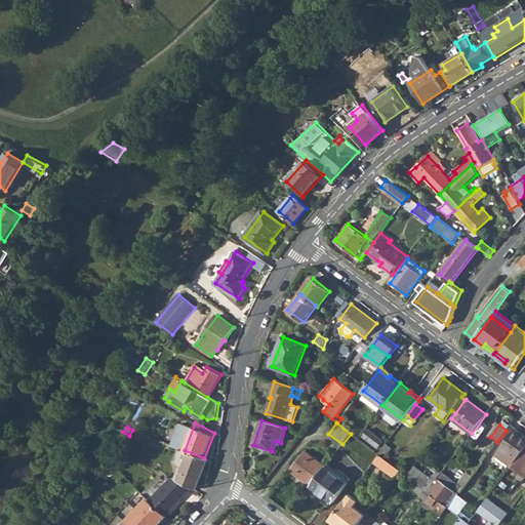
[(511,467),(524,447),(524,436),(515,429),(495,455),(511,467)]
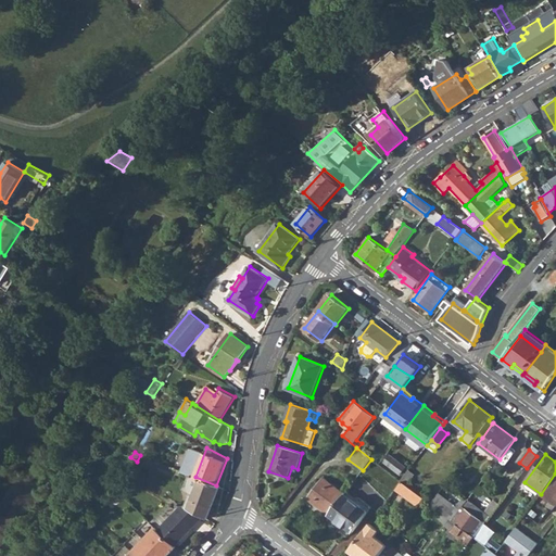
[(401,475),(406,467),(390,455),(386,462),(401,475)]
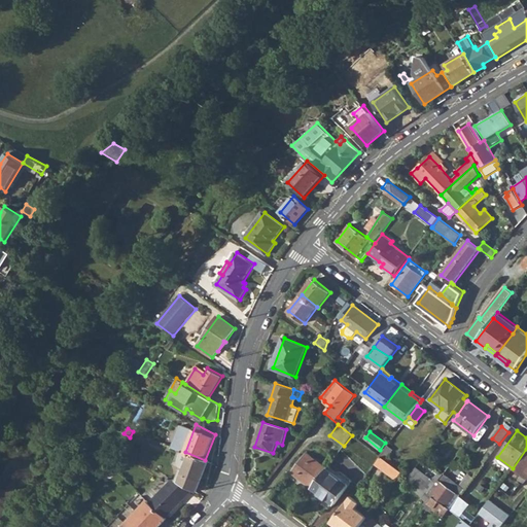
[(362,442),(377,454),(380,450),(365,437),(362,442)]
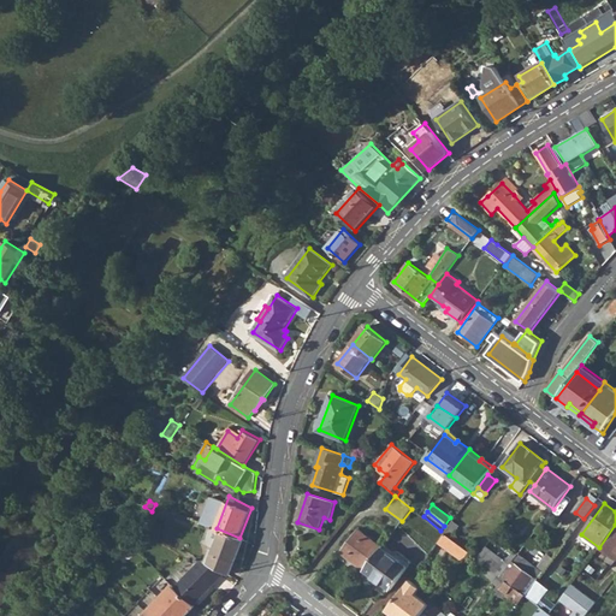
[(445,534),(451,538),(461,526),(454,520),(444,533),(445,534)]
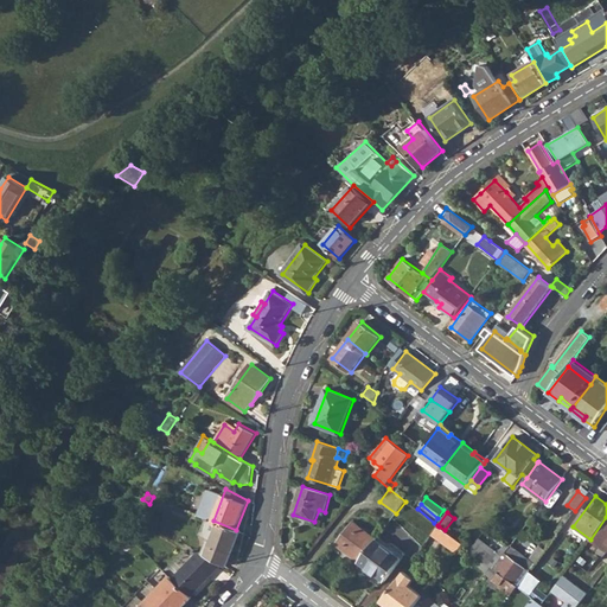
[(606,517),(590,540),(606,553),(606,550),(606,517)]
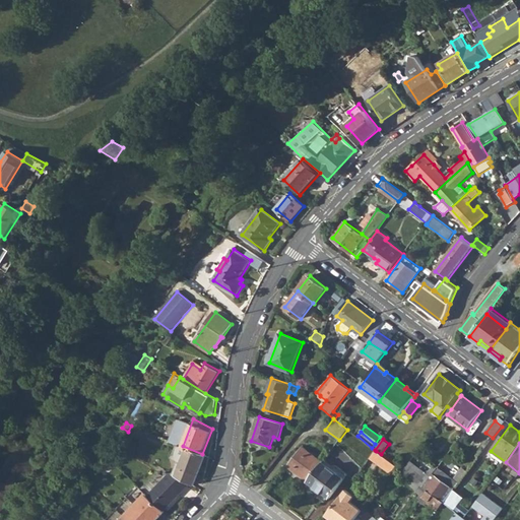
[(202,454),(183,446),(178,444),(173,456),(183,460),(180,467),(178,466),(175,474),(191,483),(194,484),(205,455),(202,454)]
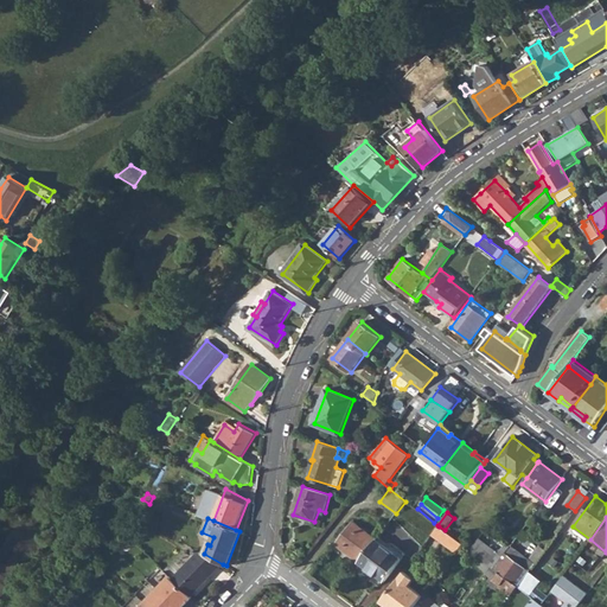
[(376,540),(353,522),(336,544),(359,562),(376,540)]
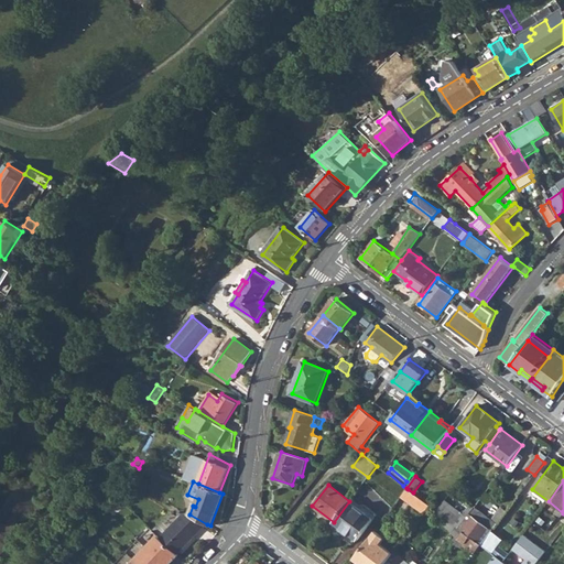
[(416,496),(413,492),(408,489),(402,497),(411,503),(416,496)]
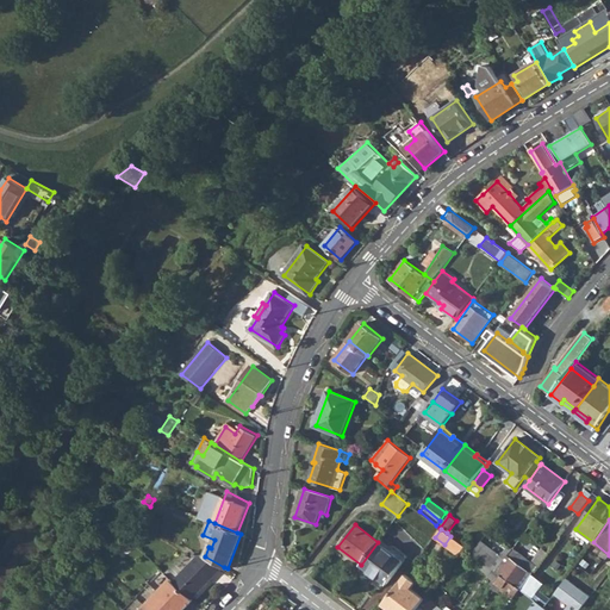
[(444,545),(452,551),(458,541),(450,536),(444,545)]
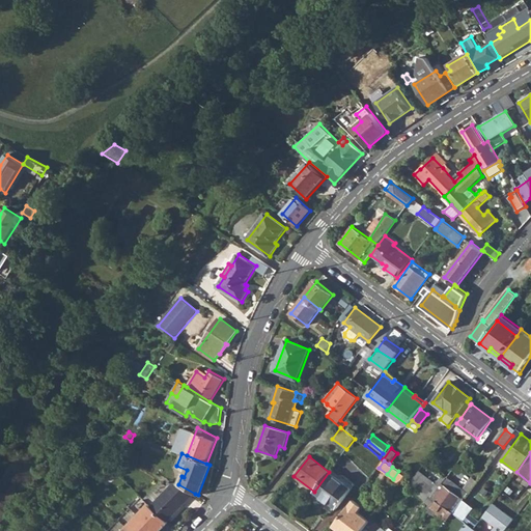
[(399,483),(404,476),(398,471),(393,479),(399,483)]
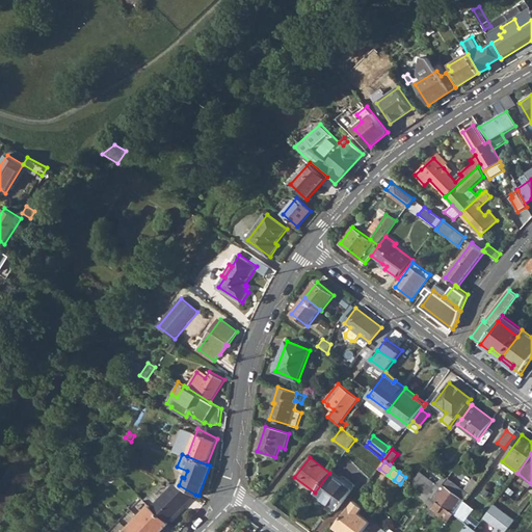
[(432,498),(441,487),(437,485),(420,472),(411,482),(421,488),(432,498)]
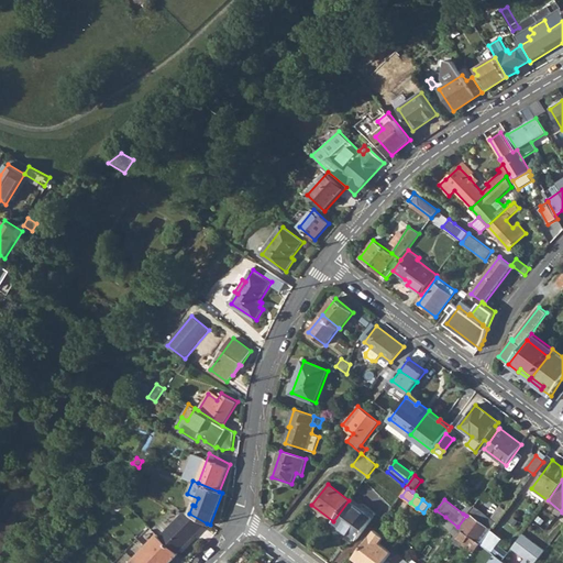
[(356,540),(373,519),(349,500),(333,521),(356,540)]
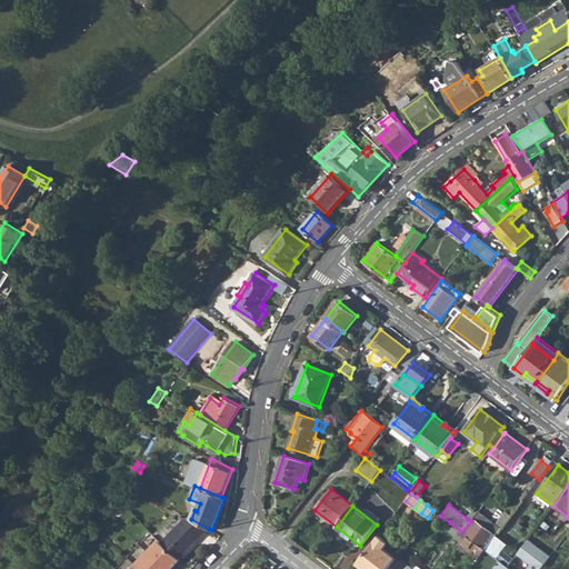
[(482,517),(483,515),(479,511),(476,516),(471,521),(462,532),(468,536),(485,549),(497,533),(507,521),(501,517),(496,525),(493,526),(482,517)]
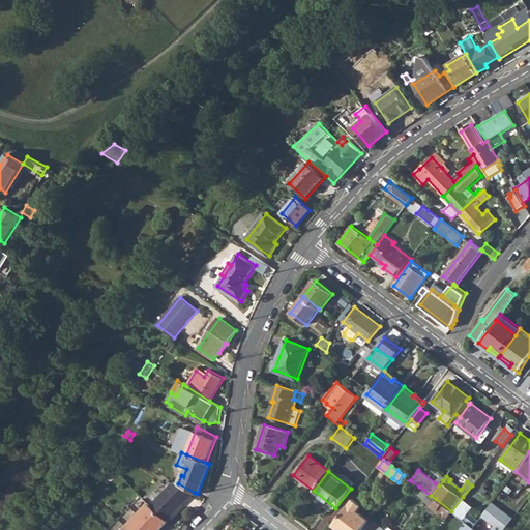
[(449,481),(460,490),(462,489),(450,479),(449,481)]
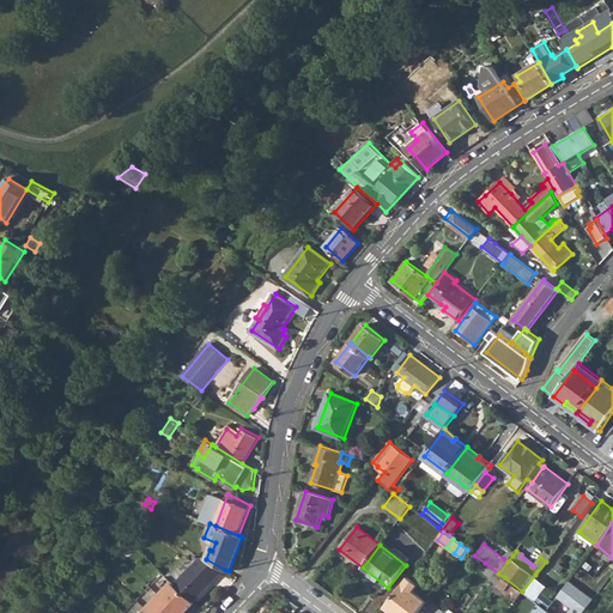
[(225,570),(206,559),(201,557),(175,584),(182,590),(194,602),(225,570)]
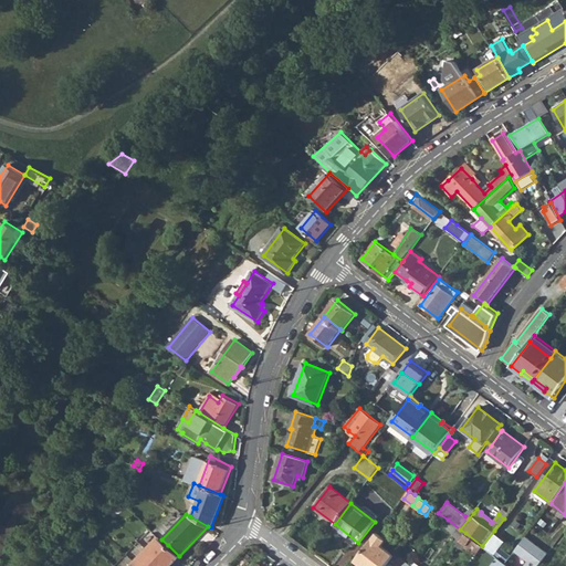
[(465,533),(460,530),(448,520),(443,526),(453,534),(452,535),(457,538),(460,541),(465,533)]
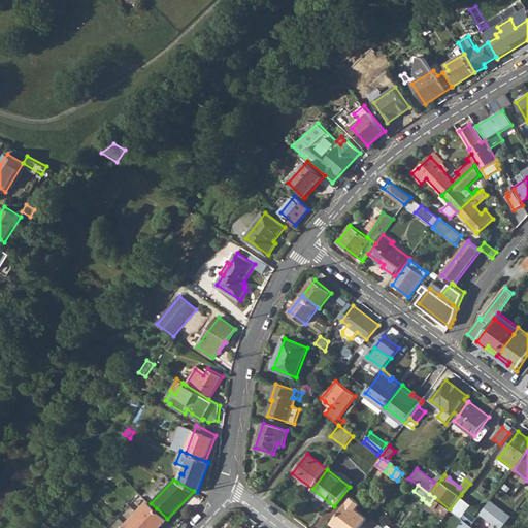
[(451,510),(460,517),(465,509),(471,502),(461,495),(450,509),(451,510)]
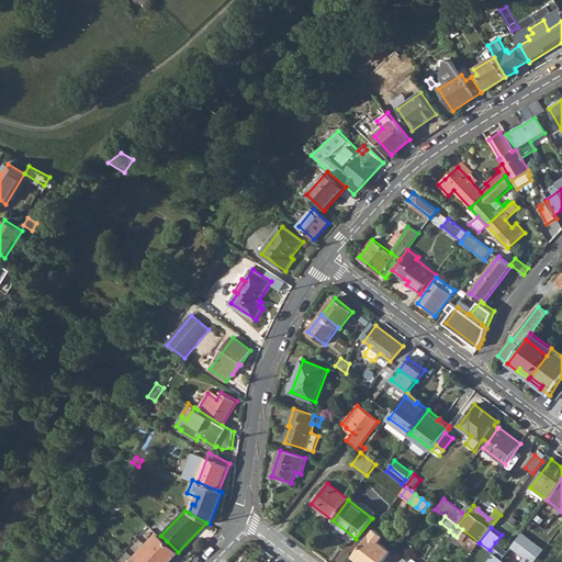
[(379,542),(383,536),(374,529),(353,557),(361,561),(383,561),(392,552),(379,542)]
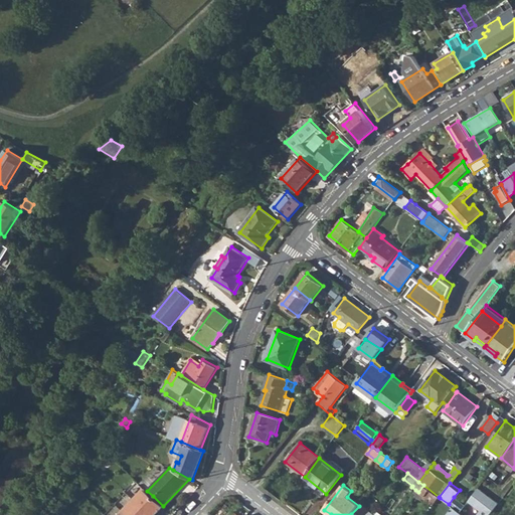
[(440,498),(439,497),(423,485),(418,492),(415,495),(415,496),(421,501),(423,498),(434,505),(435,504),(440,498)]
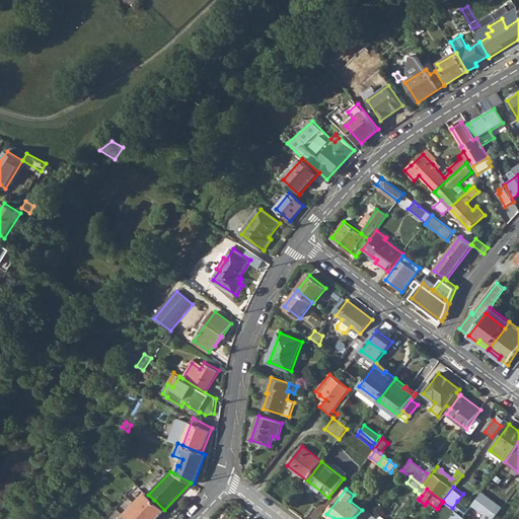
[(152,502),(167,516),(169,514),(164,510),(154,500),(152,502)]
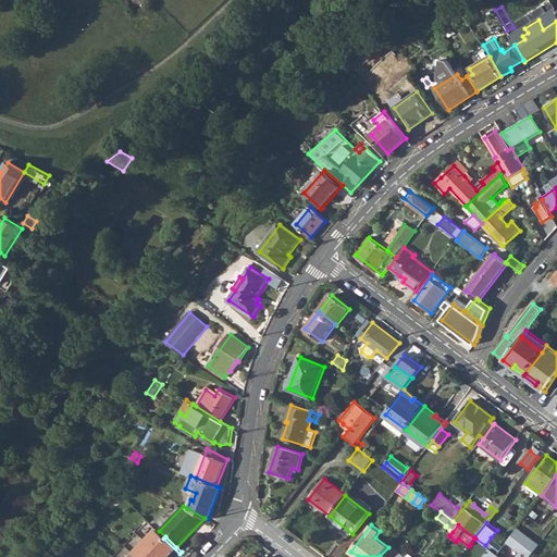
[(496,554),(503,546),(491,537),(485,545),(490,549),(496,554)]
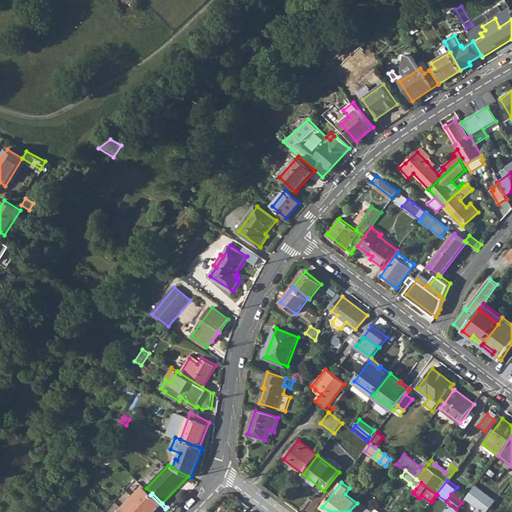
[(483,511),(478,507),(481,503),(468,494),(462,502),(456,509),(459,511),(483,511)]
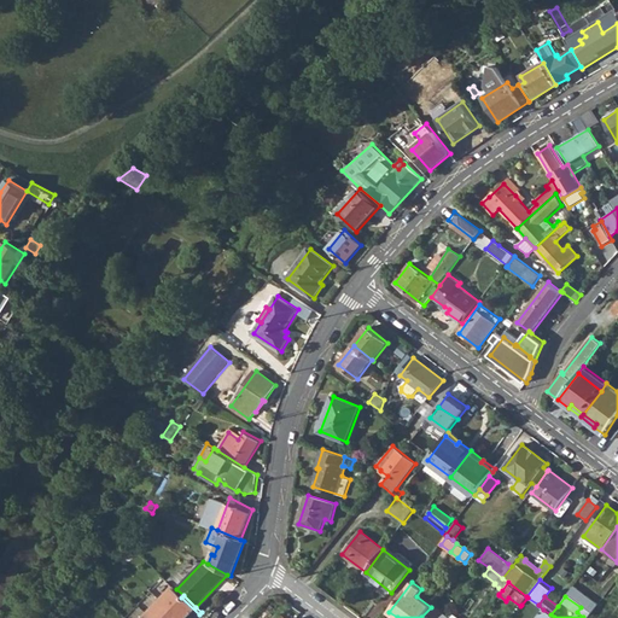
[(199,614),(181,598),(161,617),(196,617),(199,616),(199,614)]
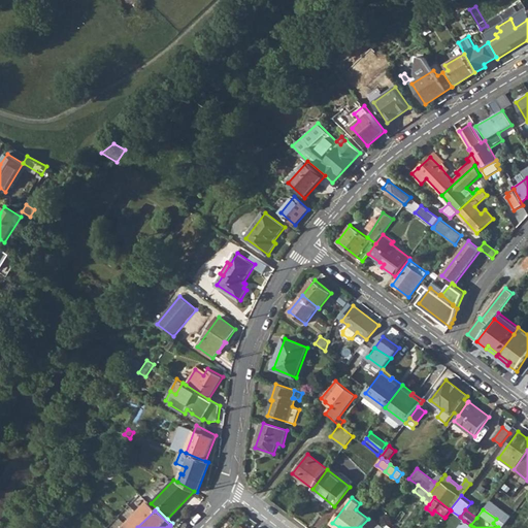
[(457,527),(464,521),(460,517),(451,510),(446,517),(454,523),(450,527),(451,527),(457,527)]
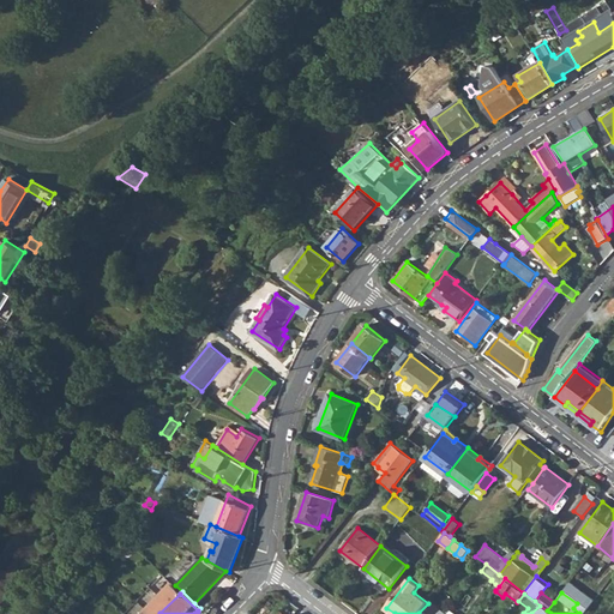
[(573,608),(579,613),(583,613),(587,611),(577,603),(573,608)]
